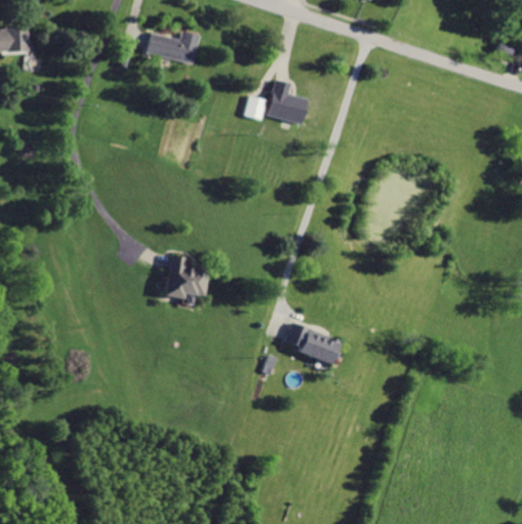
[(0,27),(0,51),(31,50),(30,24),(6,25),(6,27),(0,27)]
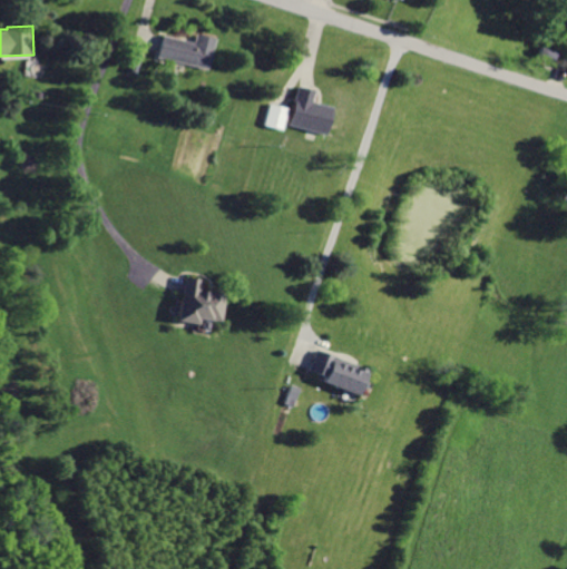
[(163,36),(158,58),(209,69),(216,38),(196,33),(195,42),(163,36)]
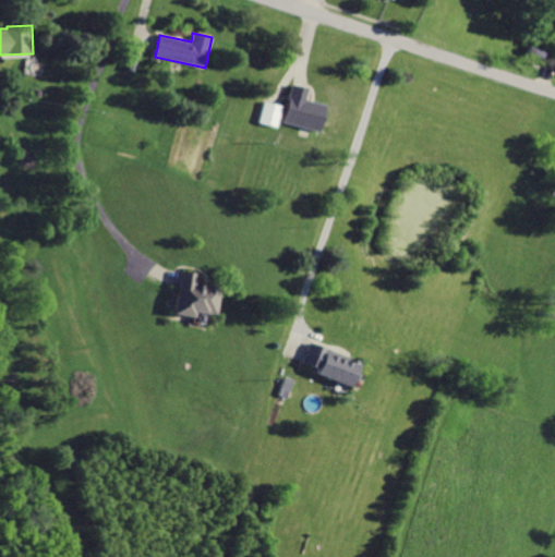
[(326,105),(306,100),(310,88),(292,84),(284,123),(321,132),(326,105)]
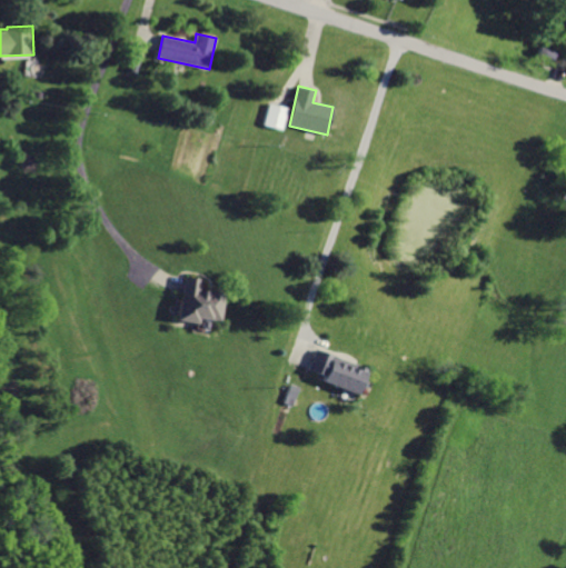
[(266,127),(284,130),(288,108),(270,103),(266,127)]
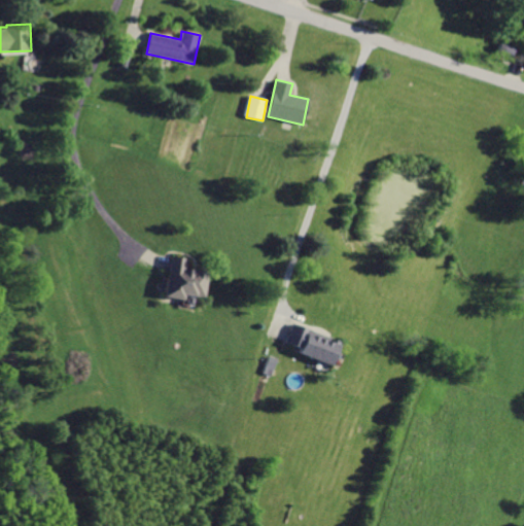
[(209,272),(186,269),(187,258),(171,256),(166,296),(183,299),(184,294),(206,297),(209,272)]
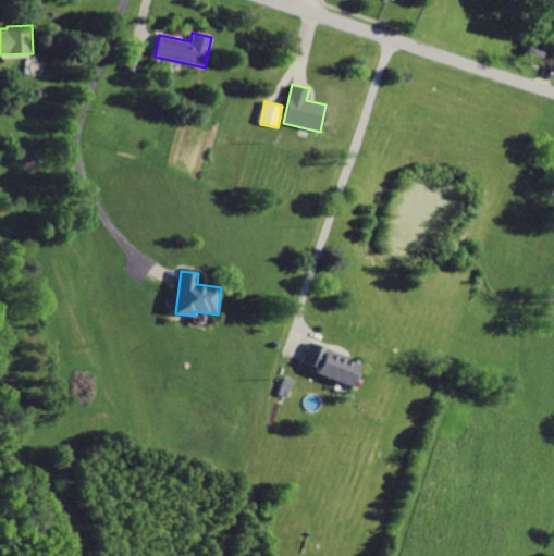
[(316,373),(349,386),(358,361),(310,343),(303,362),(318,368),(316,373)]
